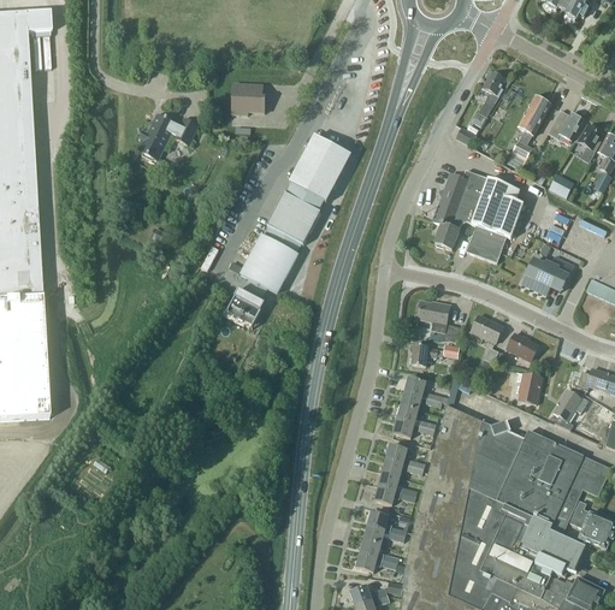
[(567,0),(562,9),(568,12),(569,15),(573,17),(575,16),(577,17),(579,12),(584,15),(589,6),(585,4),(586,0),(567,0)]
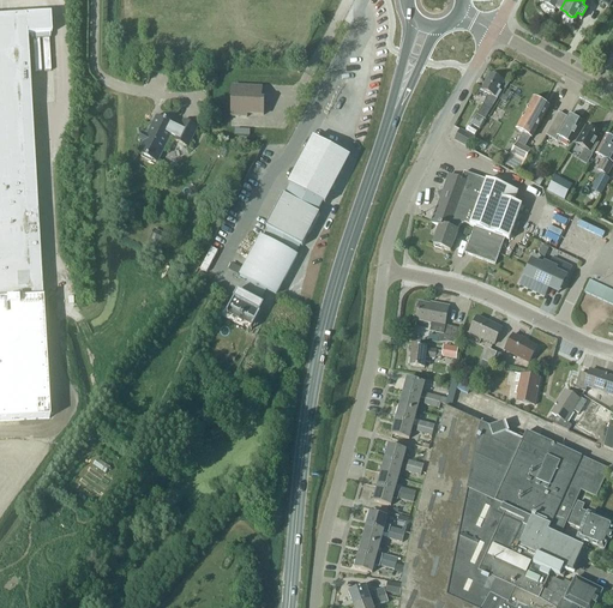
[(0,295),(43,294),(28,30),(52,29),(50,8),(0,11),(0,295)]
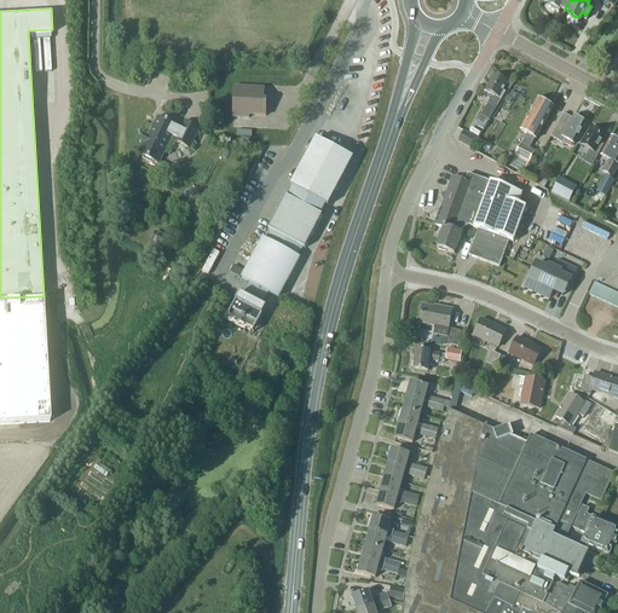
[(486,103),(481,111),(490,116),(495,107),(498,102),(507,87),(503,85),(508,76),(503,74),(502,71),(500,70),(497,70),(495,69),(486,86),(494,91),(486,103)]
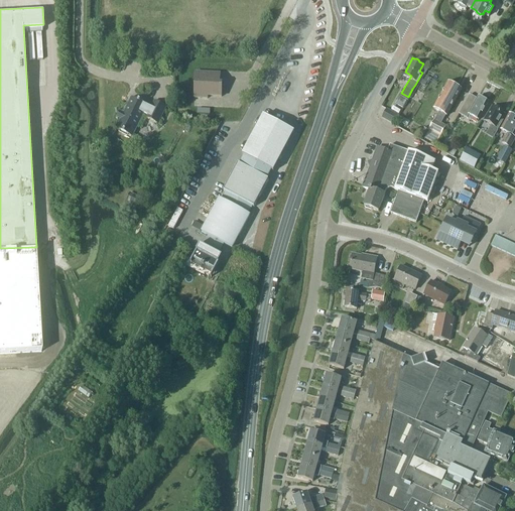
[(222,93),(223,79),(220,79),(221,70),(196,69),(195,94),(208,95),(208,92),(222,93)]
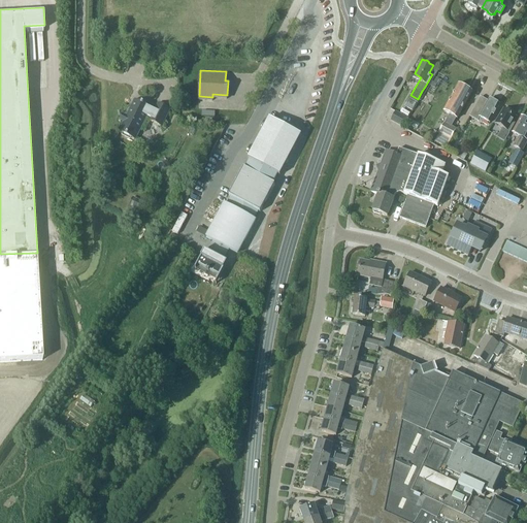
[(460,80),(458,79),(458,80),(459,80),(445,107),(450,110),(439,129),(433,126),(429,133),(435,137),(434,140),(446,146),(452,135),(457,125),(452,122),(456,113),(458,115),(471,88),(473,89),(473,88),(471,87),(467,85),(466,83),(463,80),(462,80),(460,80)]
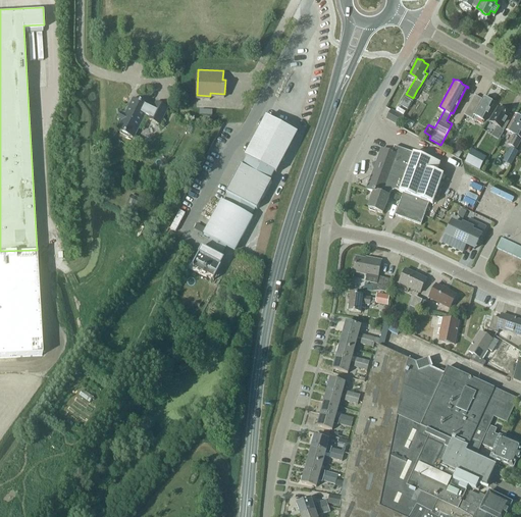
[(482,95),(475,91),(465,111),(476,117),(478,114),(484,117),(495,99),(483,94),(482,95)]
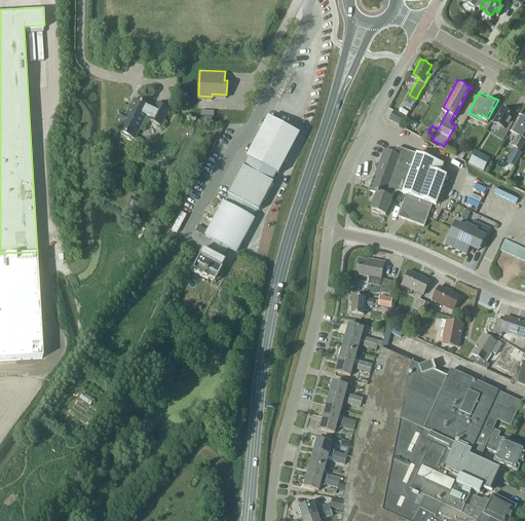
[(154,105),(134,95),(129,104),(130,105),(123,118),(118,127),(135,136),(139,126),(139,125),(145,112),(150,114),(149,116),(160,122),(170,104),(157,98),(154,105)]
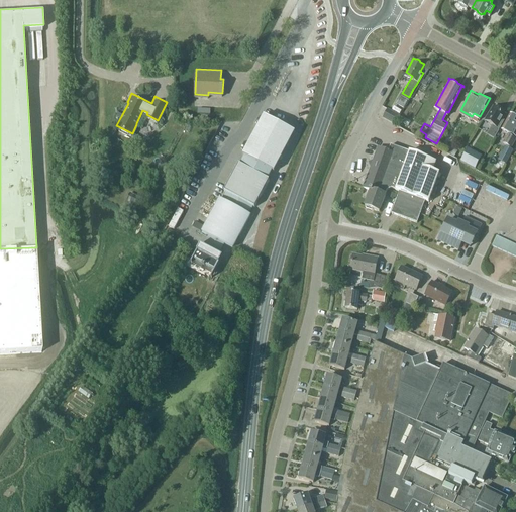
[(404,104),(408,98),(402,95),(399,102),(404,104)]
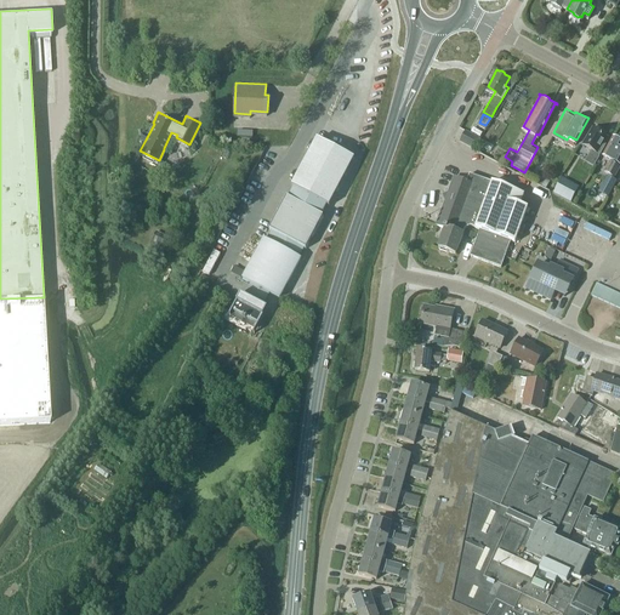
[(596,124),(593,123),(584,140),(595,146),(589,157),(595,160),(599,153),(598,152),(606,140),(603,138),(608,131),(602,127),(602,126),(597,123),(596,124)]
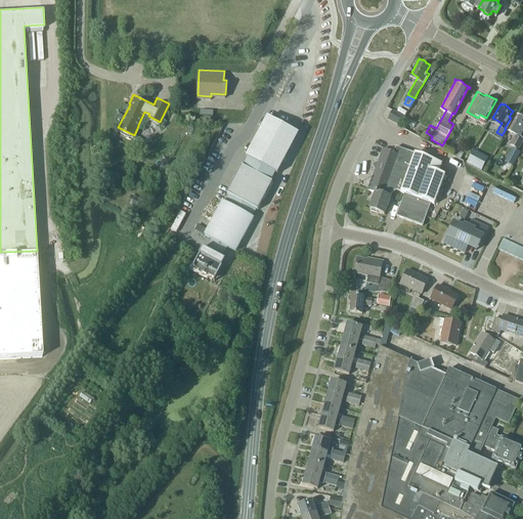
[(400,122),(405,113),(393,105),(388,116),(400,122)]
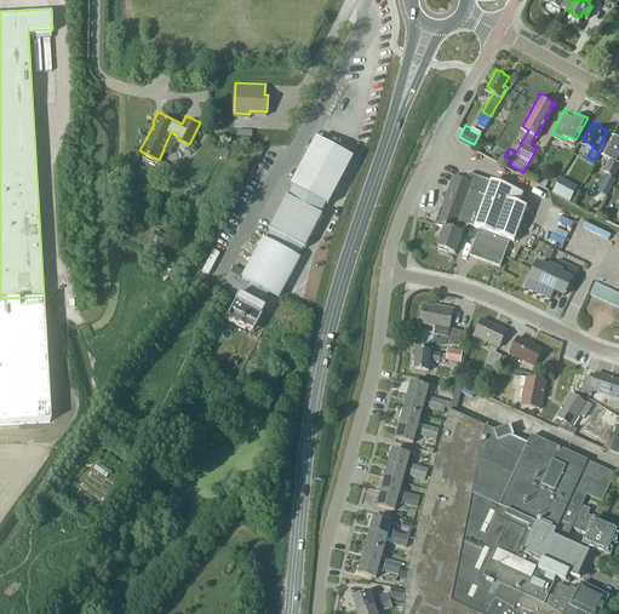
[(608,191),(618,173),(615,172),(618,165),(618,135),(613,132),(603,151),(609,155),(603,167),(607,170),(599,187),(608,191)]
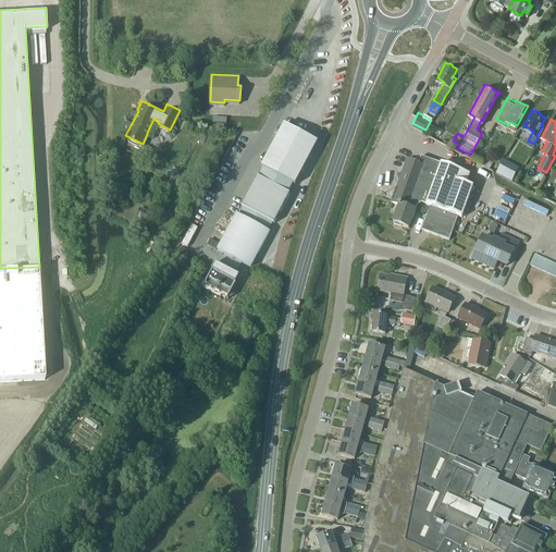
[(262,162),(264,163),(294,180),(296,181),(319,138),(285,120),(262,162)]
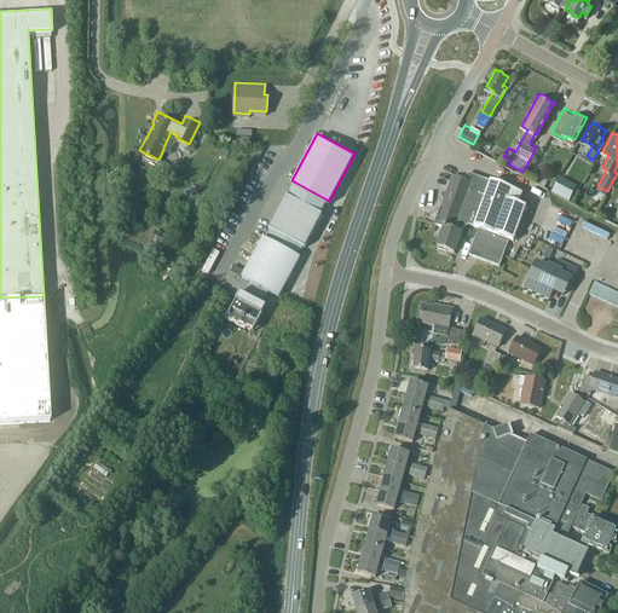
[(463,221),(465,223),(469,220),(479,224),(469,250),(500,261),(509,236),(514,237),(526,202),(519,200),(523,188),(491,177),(468,168),(466,177),(454,172),(449,186),(446,188),(444,195),(445,197),(437,220),(444,224),(445,223),(454,225),(457,218),(463,221)]
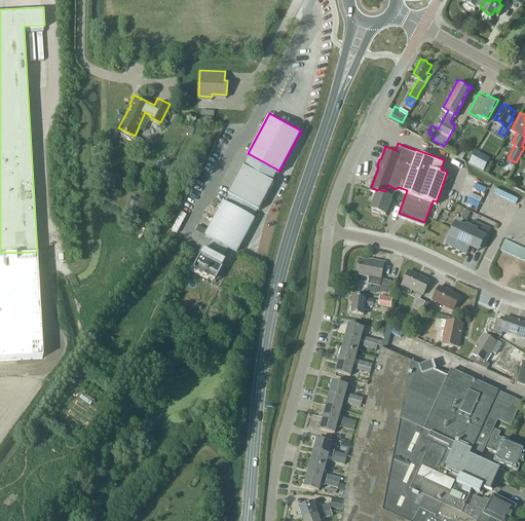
[(463,155),(466,150),(459,146),(456,151),(463,155)]
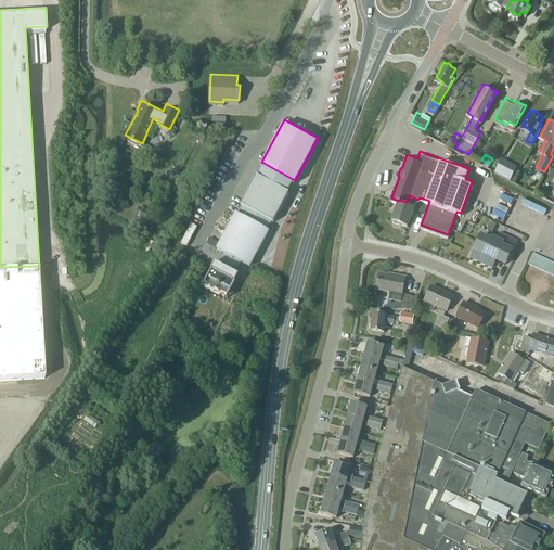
[(288,188),(293,179),(263,163),(258,173),(288,188)]
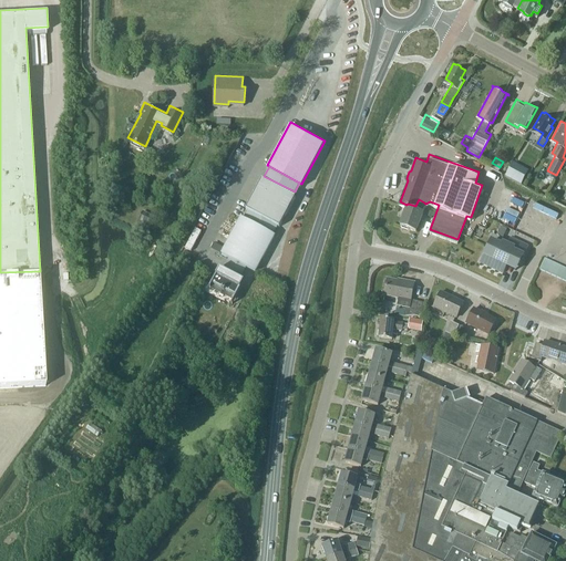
[(525,174),(508,166),(505,173),(521,180),(525,174)]
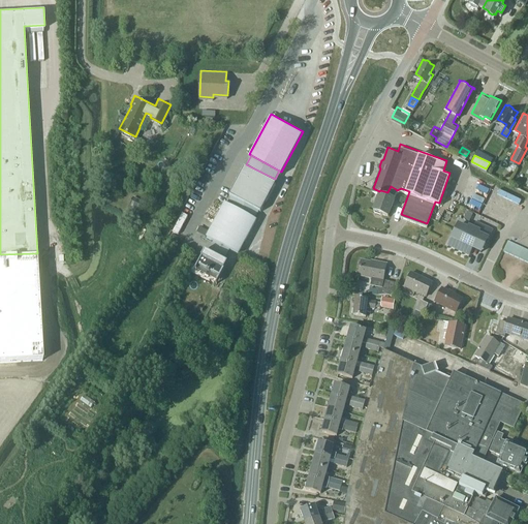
[(275,179),(246,164),(245,163),(229,191),(231,192),(259,207),(261,208),(276,180),(275,179)]
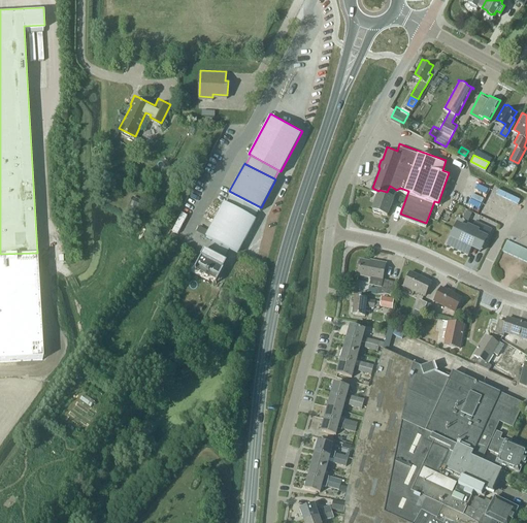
[(388,213),(396,190),(395,189),(390,186),(387,192),(380,190),(379,191),(373,206),(388,213)]
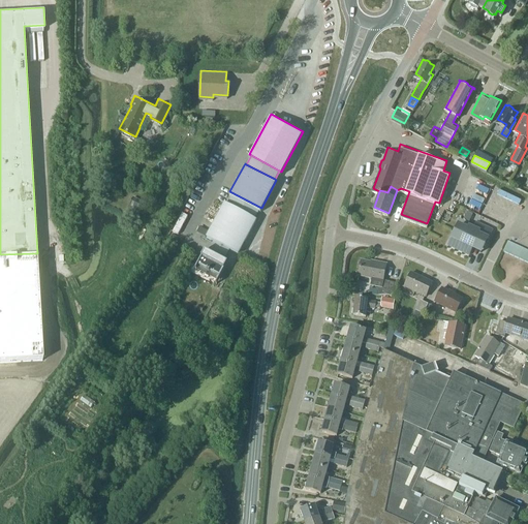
[(255,215),(259,207),(231,192),(227,201),(255,215)]
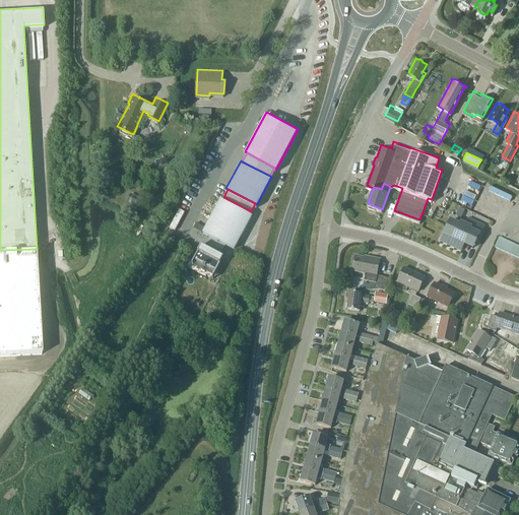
[(471,206),(476,194),(465,189),(459,201),(471,206)]
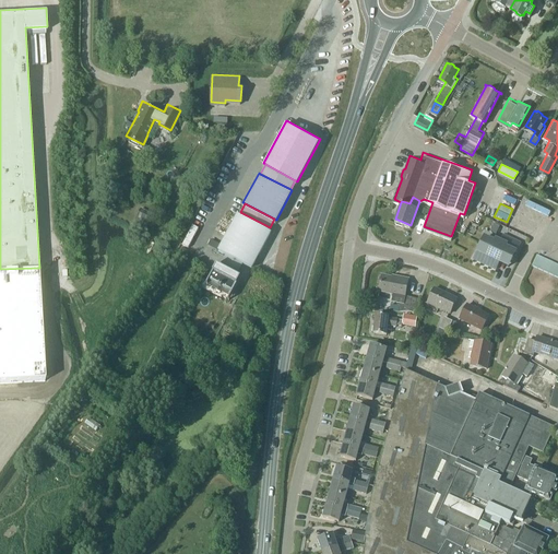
[(149,220),(153,210),(142,204),(137,213),(149,220)]
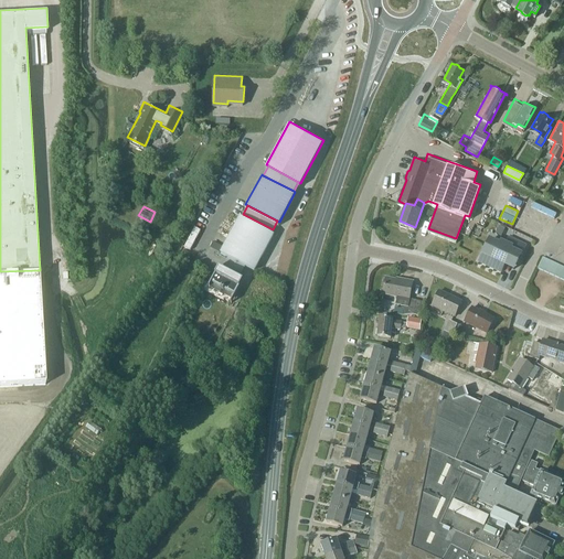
[(275,230),(273,229),(243,214),(241,212),(221,249),(255,268),(275,230)]
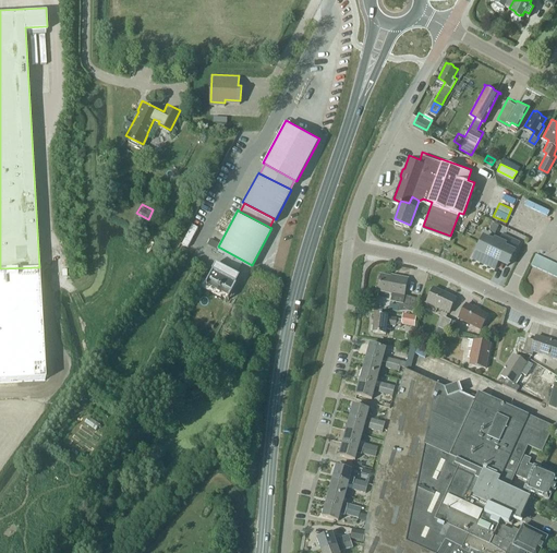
[(521,238),(503,229),(500,236),(495,232),(494,236),(484,231),(475,248),(476,248),(473,255),(495,266),(499,259),(509,264),(517,247),(521,238)]
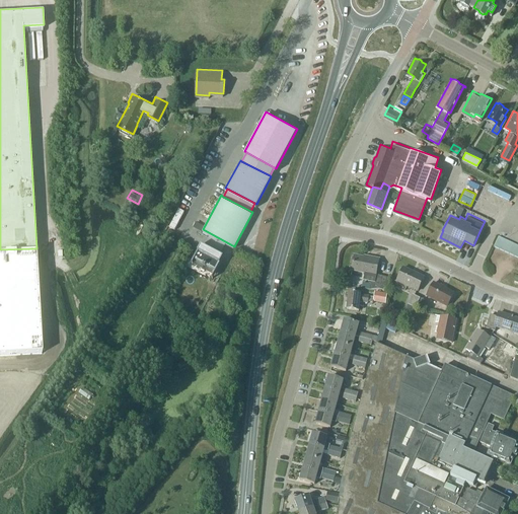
[(500,244),(504,235),(499,232),(494,242),(500,244)]
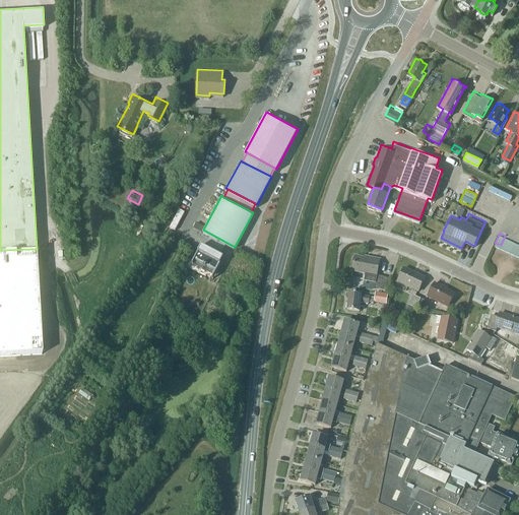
[(505,248),(510,238),(505,236),(501,245),(505,248)]
